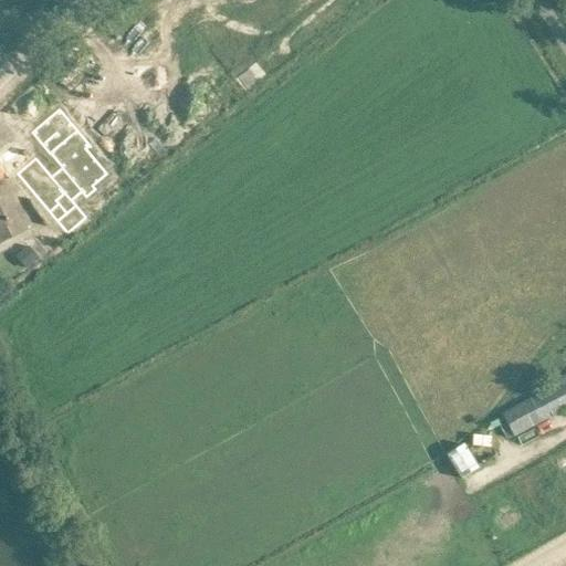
[(37,158),(16,175),(67,236),(87,219),(75,205),(84,197),(88,202),(100,194),(96,190),(109,178),(88,153),(93,149),(60,109),(31,134),(50,156),(52,155),(63,169),(53,178),(37,158)]
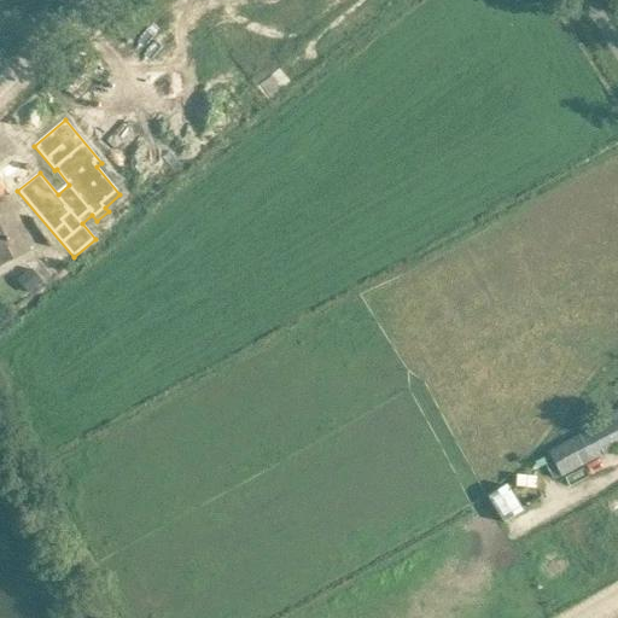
[(0,267),(13,261),(4,244),(7,243),(0,228),(0,267)]
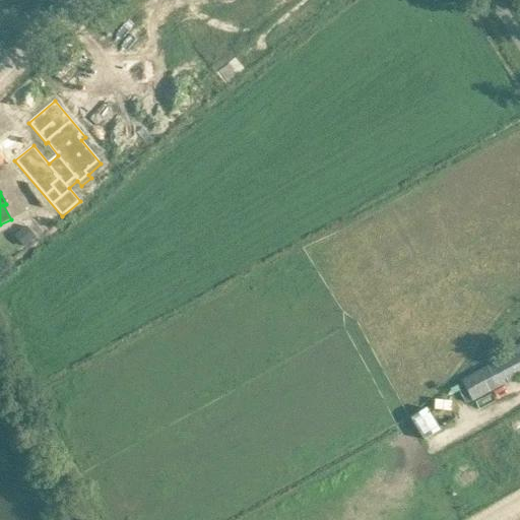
[(24,225),(14,235),(23,246),(35,237),(24,225)]
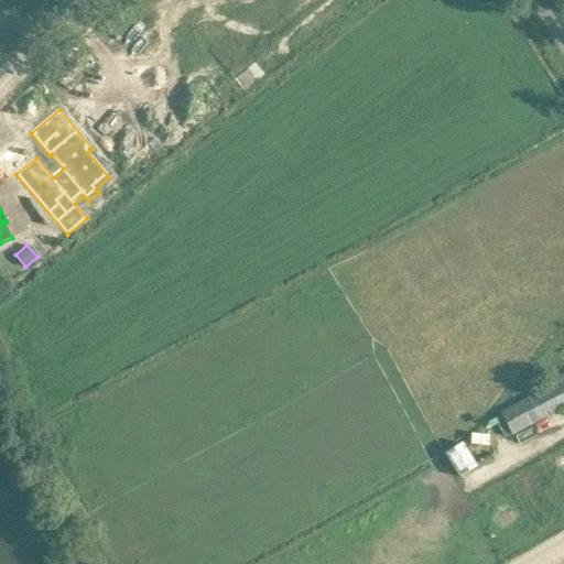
[(537,391),(498,412),(510,435),(549,414),(550,416),(560,411),(559,410),(563,405),(563,371),(555,377),(554,376),(533,387),(537,391)]
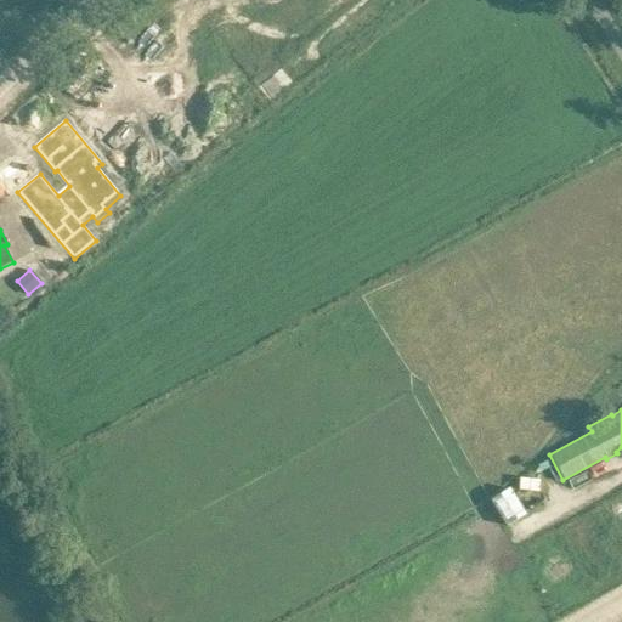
[(488,501),(504,526),(524,514),(508,488),(488,501)]
